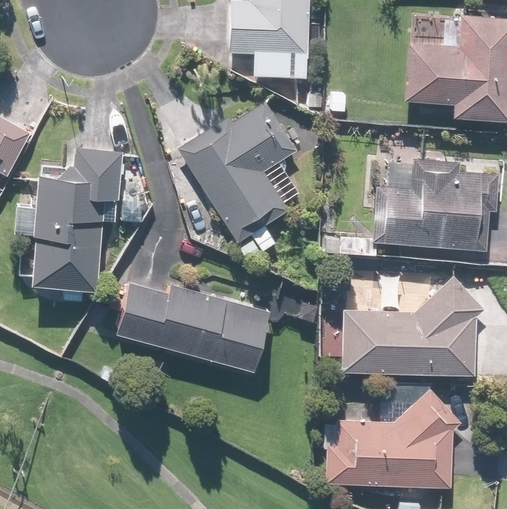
[(306,83),(309,0),(247,0),(248,1),(233,0),(230,52),(254,53),(253,81),(306,83)]
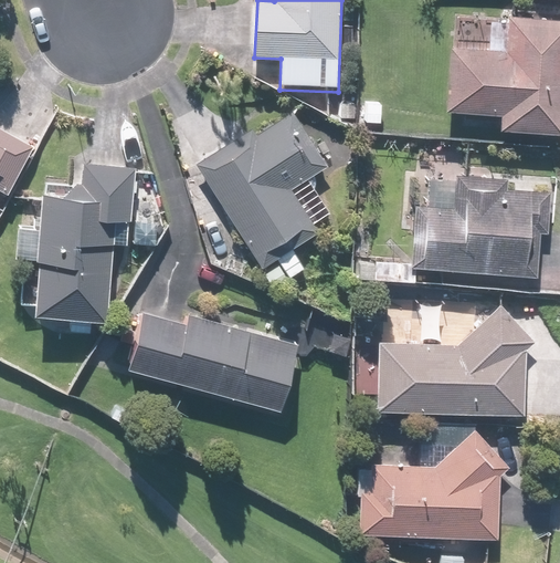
[(508,53),(451,50),(446,114),(502,117),(500,135),(559,138),(559,23),(509,20),(508,53)]
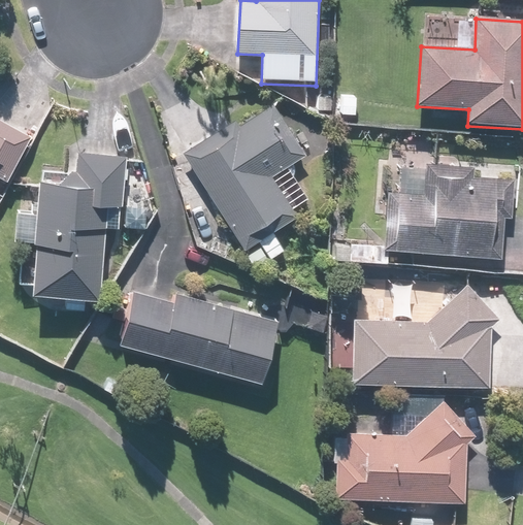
[(235,120),(185,152),(261,271),(290,254),(278,234),(300,220),(295,210),(311,200),(291,169),(309,158),(274,104),(239,127),(235,120)]
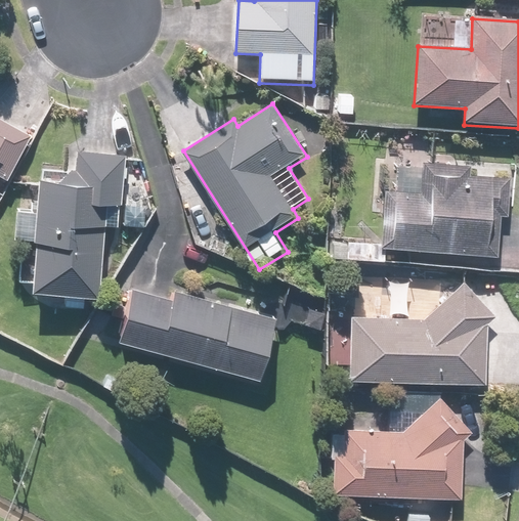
[(33,138),(0,120),(0,177),(9,182),(33,138)]
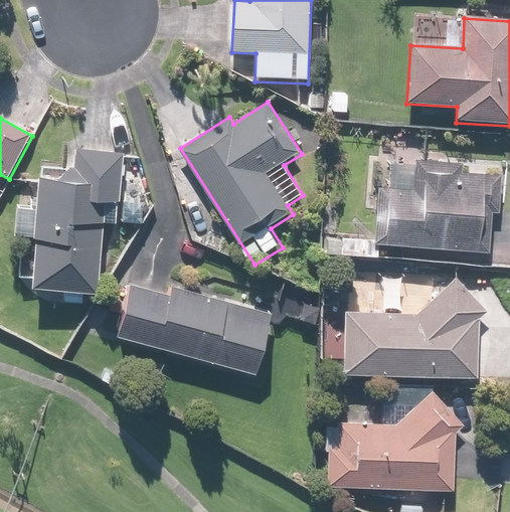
[(62,178),(39,177),(32,287),(99,291),(103,225),(118,226),(122,153),(74,150),(73,162),(63,161),(62,178)]
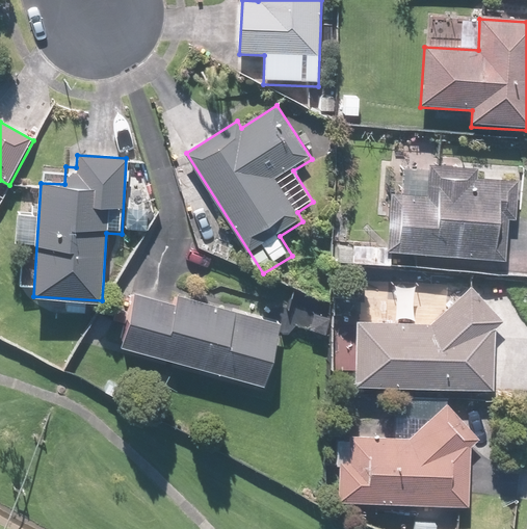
[(480,169),(431,166),(429,204),(392,202),(388,255),(508,262),(510,223),(518,223),(521,184),(480,181),(480,169)]
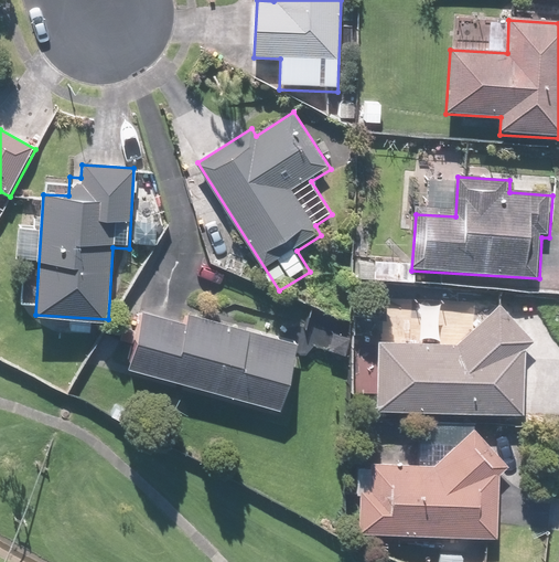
[(386,320),(385,347),(361,346),(359,368),(376,369),(375,410),(525,416),(527,353),(537,345),(502,304),(495,309),(408,305),(408,320),(386,320)]
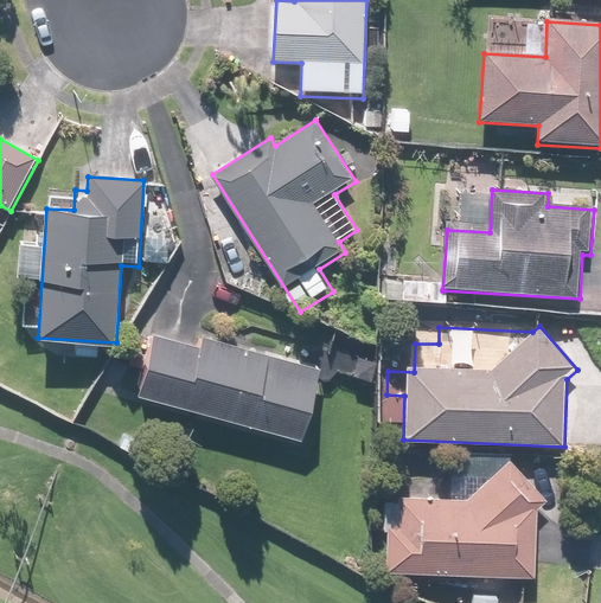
[(158,333),(140,392),(301,443),(323,373),(204,338),(202,347),(158,333)]
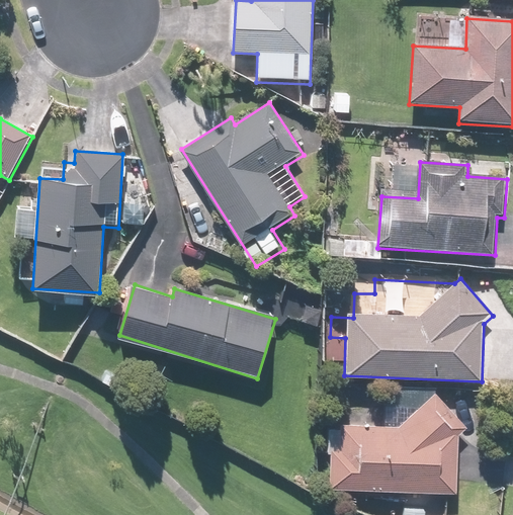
[(400,427),(331,424),(328,490),(459,496),(462,435),(469,428),(436,393),(400,427)]
